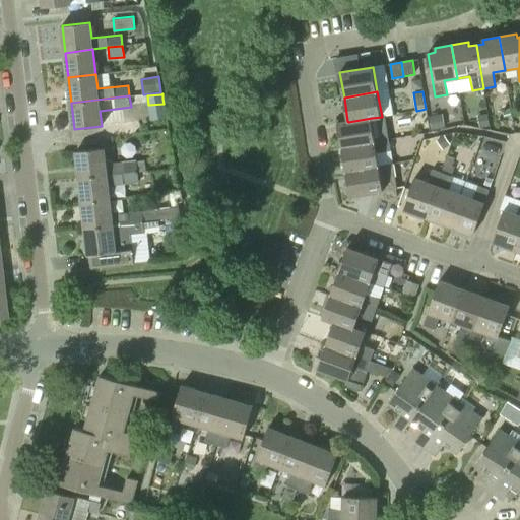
[(512,119),(510,109),(503,110),(505,121),(512,119)]
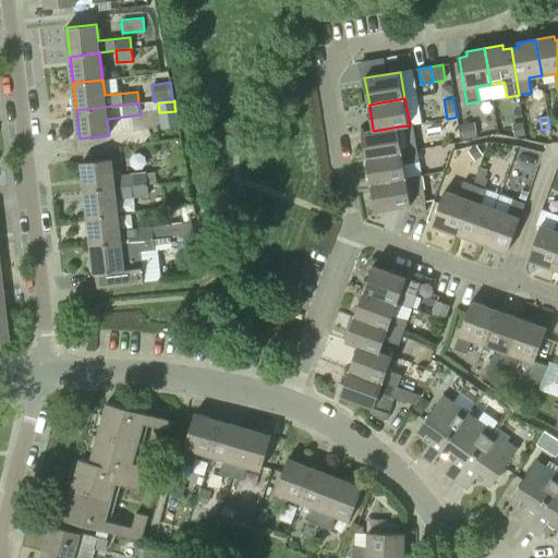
[(476,137),(474,122),(460,125),(463,140),(476,137)]
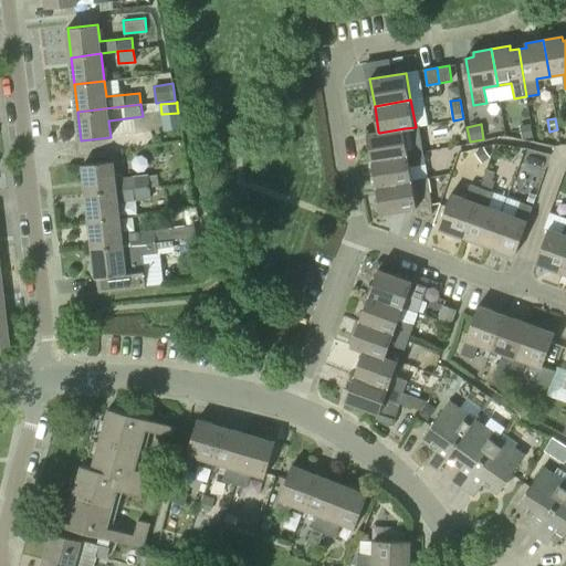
[(533,137),(531,124),(520,125),(523,139),(533,137)]
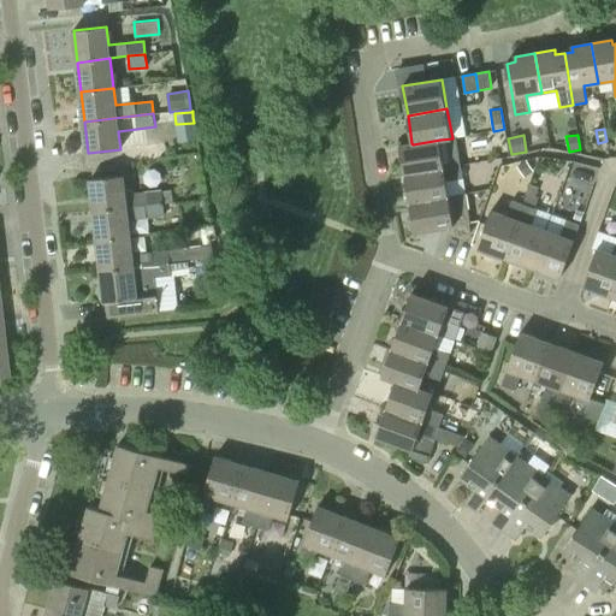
[(443,154),(440,140),(413,144),(412,143),(401,146),(406,175),(461,165),(458,152),(443,154)]
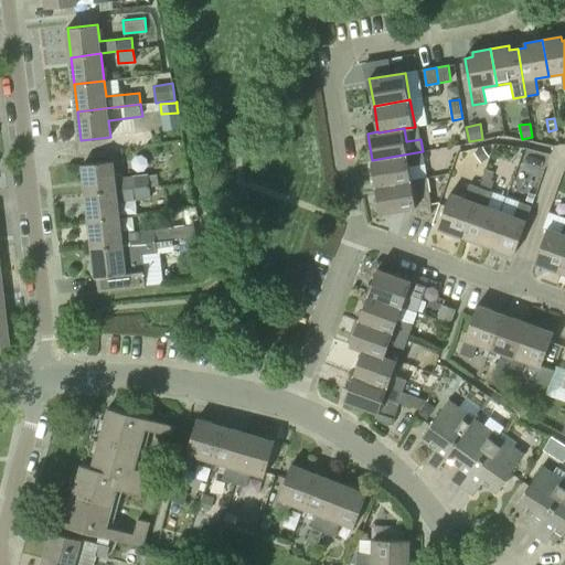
[(115,149),(146,146),(144,132),(114,136),(115,149)]
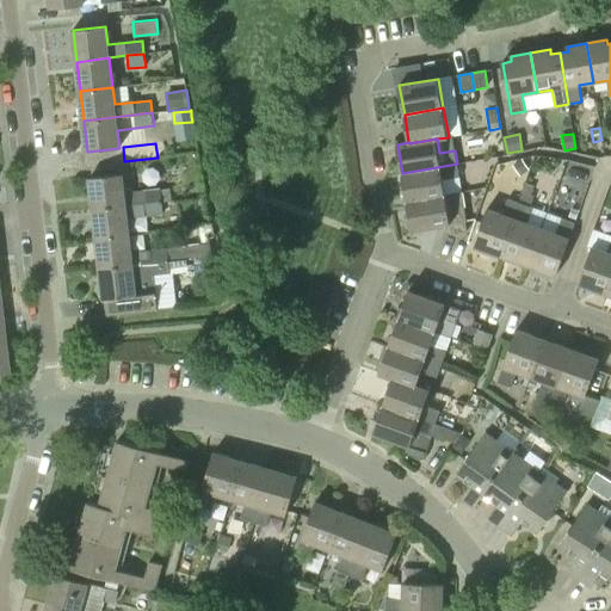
[(520,159),(512,165),(520,176),(529,170),(520,159)]
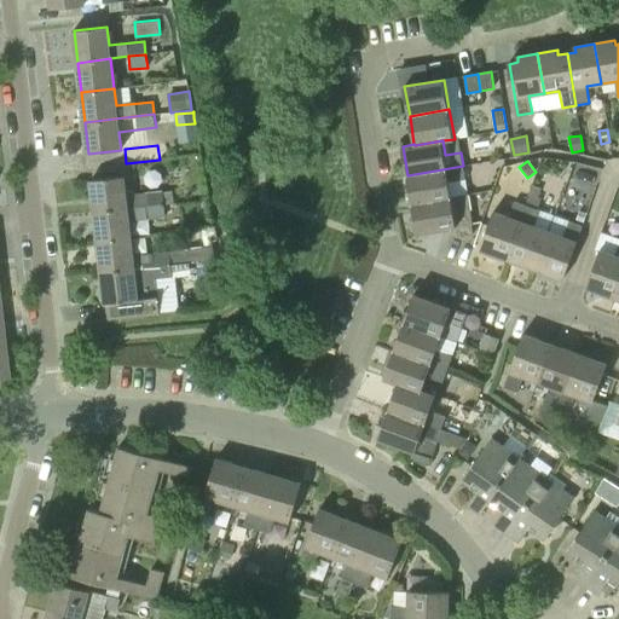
[(412,204),(452,197),(449,183),(466,179),(463,166),(408,175),(412,204)]
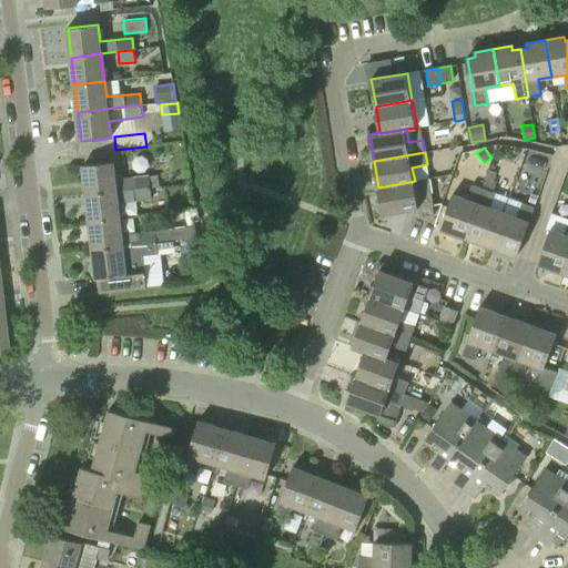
[(118,191),(159,186),(158,175),(149,176),(149,175),(115,179),(114,162),(83,165),(87,194),(118,191)]
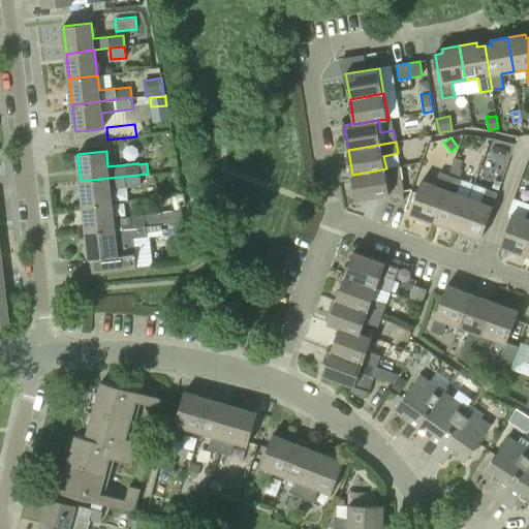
[(458,229),(469,197),(474,184),(462,180),(459,179),(463,169),(460,168),(463,160),(457,158),(450,176),(434,221),(458,229)]
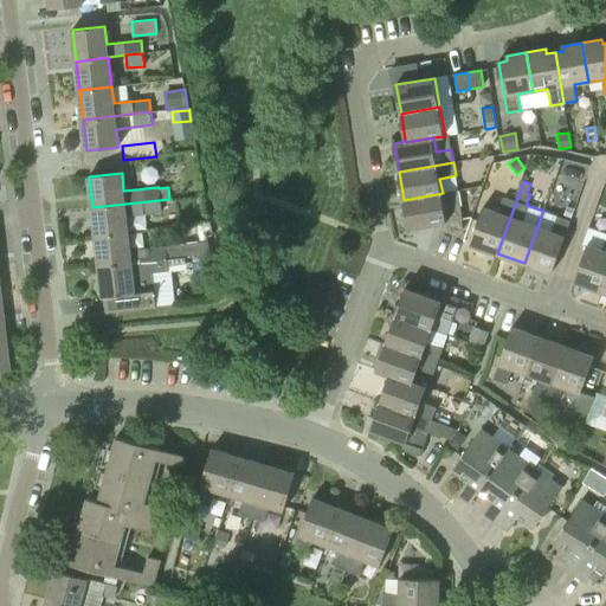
[(443,193),(404,200),(408,229),(447,221),(449,231),(463,229),(462,219),(463,219),(461,205),(458,191),(443,193)]
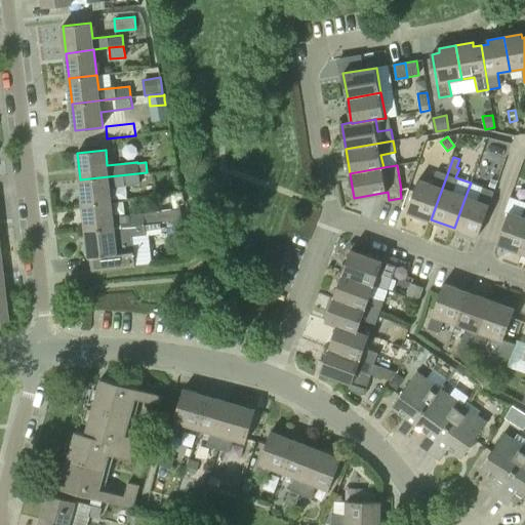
[(431,219),(447,174),(437,170),(432,184),(418,179),(407,211),(413,213),(412,215),(421,218),(421,216),(431,219)]
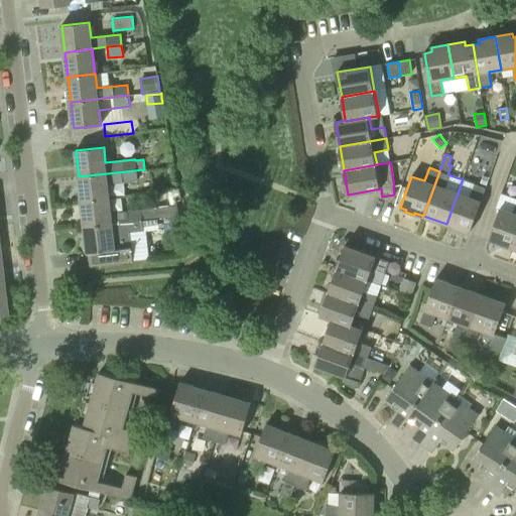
[(82,202),(110,199),(108,184),(149,179),(148,168),(144,169),(107,173),(79,176),(82,202)]
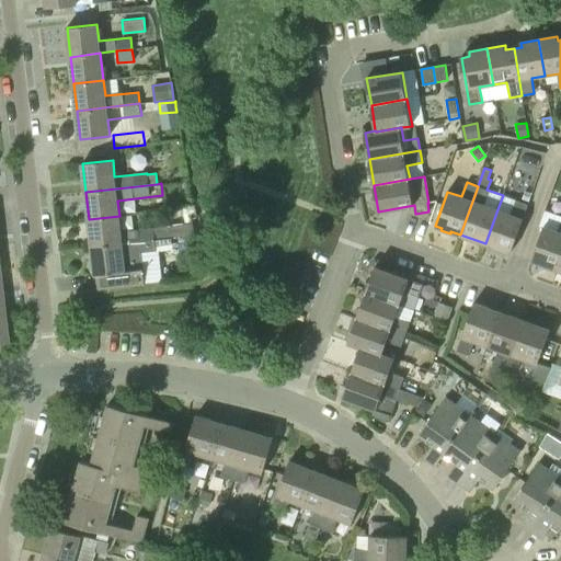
[(531,193),(525,190),(522,198),(528,201),(531,193)]
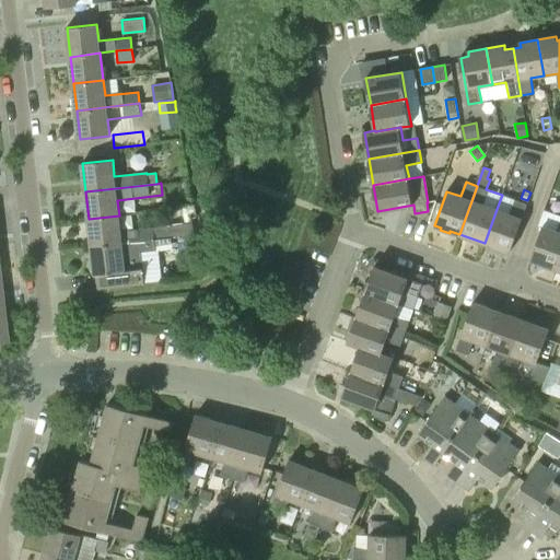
[(497,209),(485,243),(490,245),(489,247),(499,251),(499,248),(510,253),(527,205),(515,199),(510,214),(497,209)]
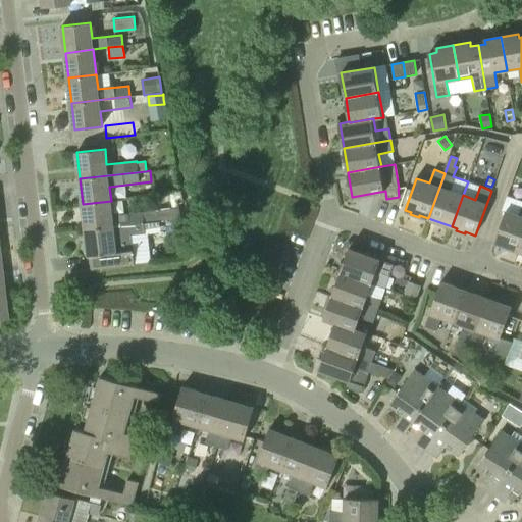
[(113,226),(144,223),(180,219),(179,210),(178,208),(127,214),(127,215),(112,217),(111,201),(83,204),(86,229),(113,226)]
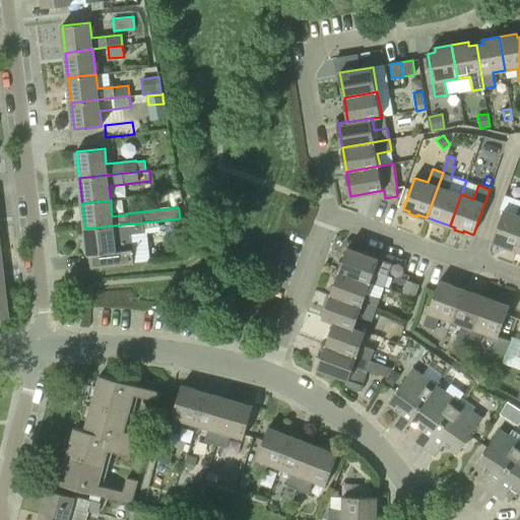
[(516,250),(519,239),(519,204),(517,214),(504,209),(493,242),(499,244),(498,246),(507,249),(507,247),(516,250)]
